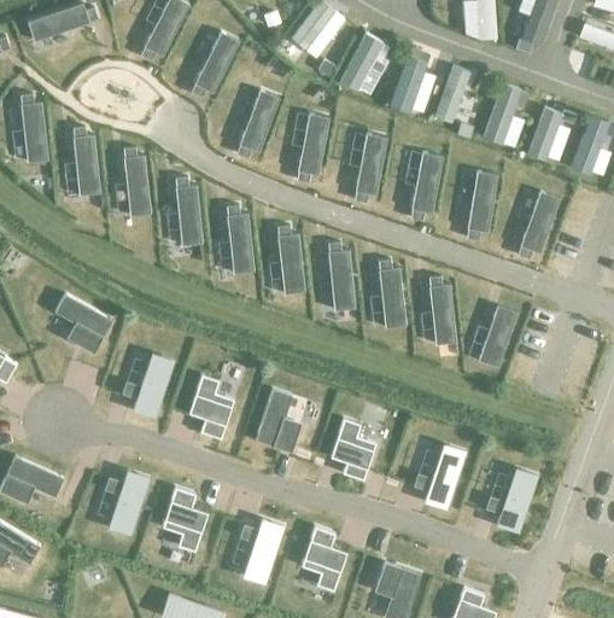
[(170,0),(146,46),(141,56),(152,60),(157,52),(164,56),(191,5),(181,0),(170,0)]
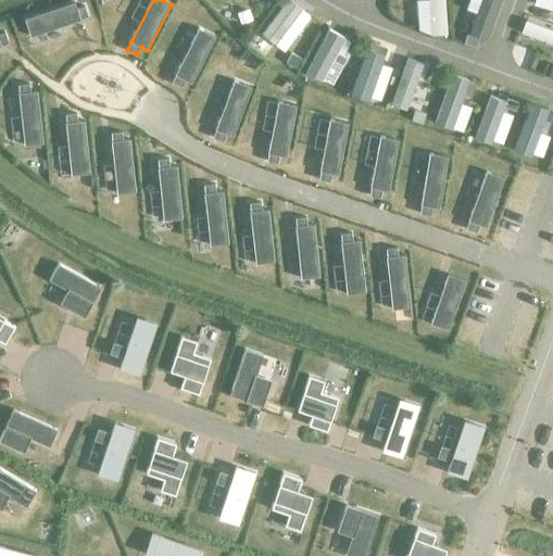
[(303,10),(289,0),(263,35),(277,45),(303,10)]
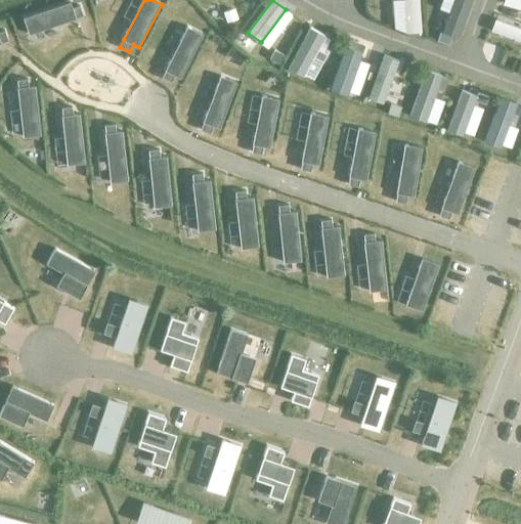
[(421,0),(405,0),(407,35),(424,34),(421,0)]
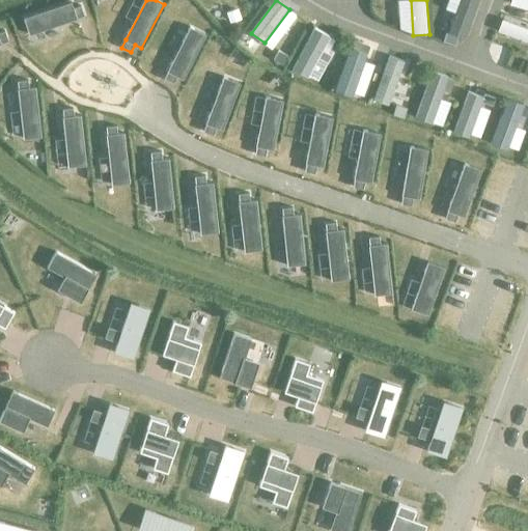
[(481,0),(463,0),(450,33),(461,37),(467,39),(481,0)]
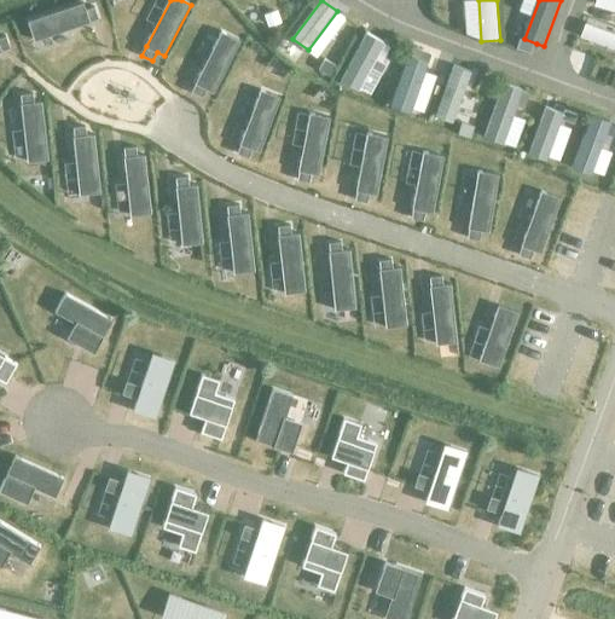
[(85,3),(29,21),(35,40),(91,22),(99,19),(96,7),(87,11),(85,3)]
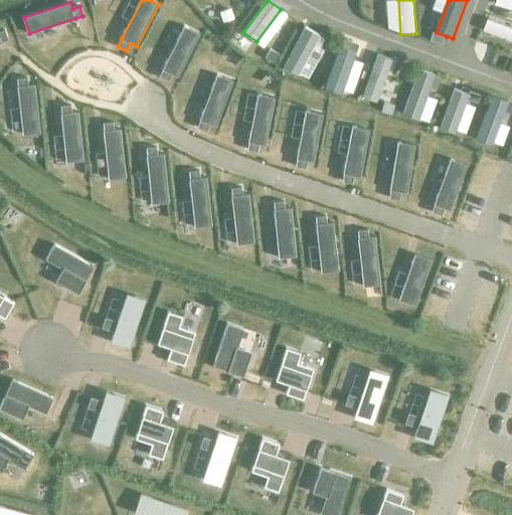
[(233,9),(221,13),(224,24),(236,20),(233,9)]
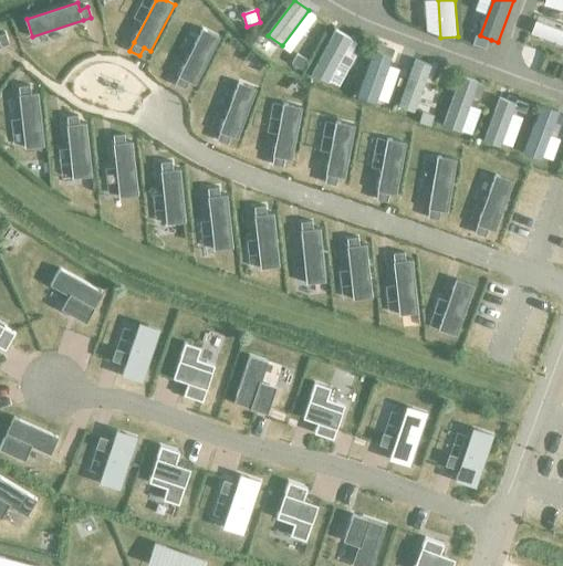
[(562,28),(539,21),(534,34),(562,43),(562,28)]
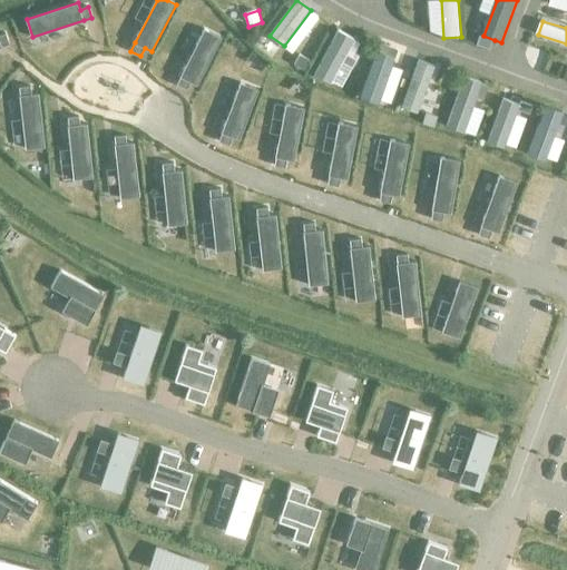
[(181,76),(177,84),(186,89),(191,81),(197,85),(222,37),(205,28),(181,76)]
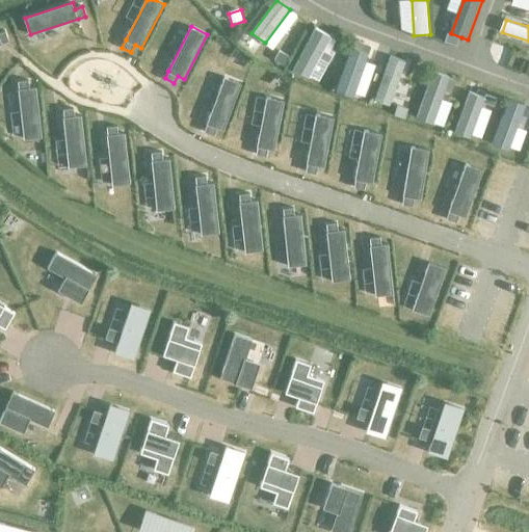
[(333,37),(317,29),(295,70),(310,78),(333,37)]
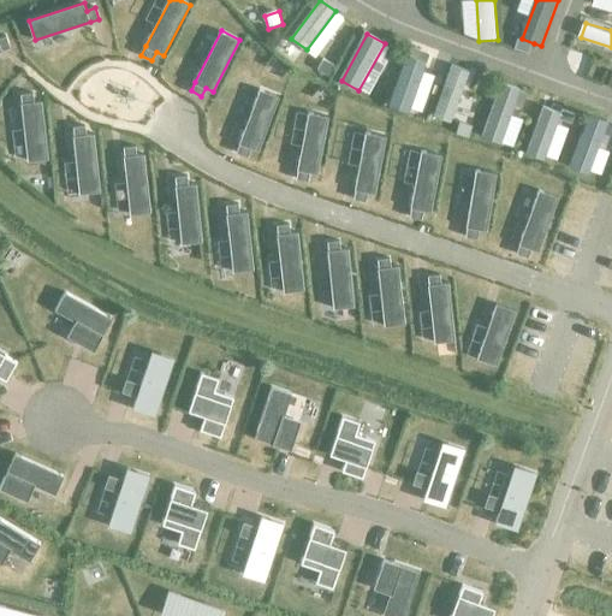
[(0,52),(1,52),(11,48),(7,37),(0,39),(0,52)]
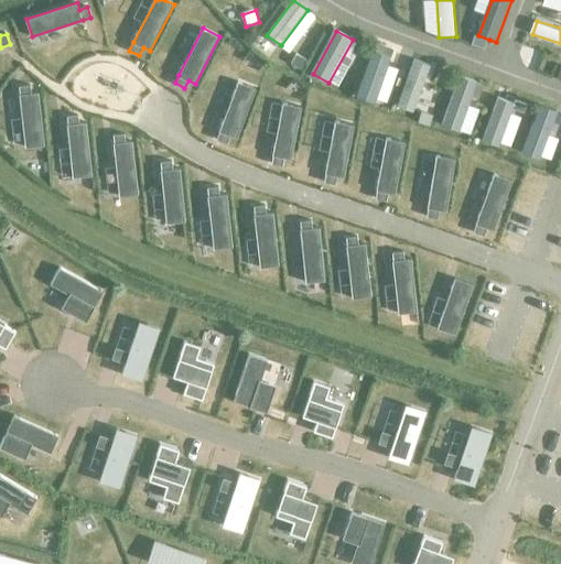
[(489,40),(478,35),(474,46),(485,51),(489,40)]
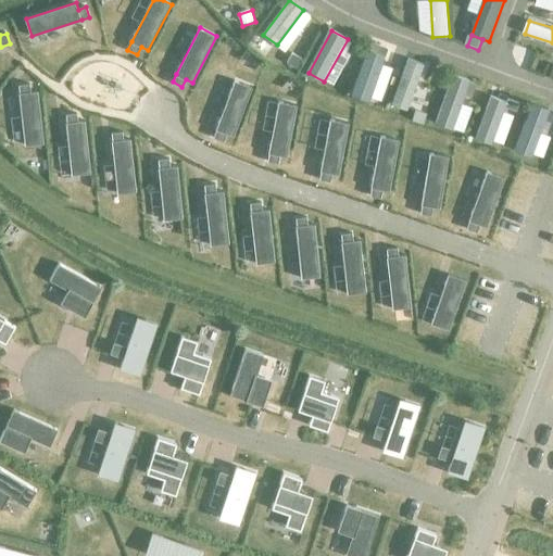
[(387,57),(368,50),(352,97),(369,103),(387,57)]
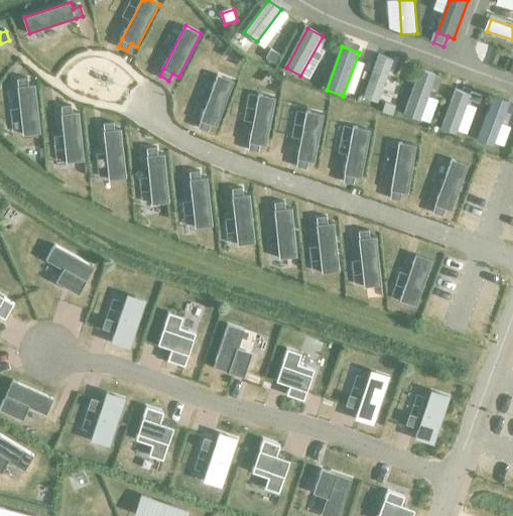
[(282,55),(272,50),(267,59),(277,65),(282,55)]
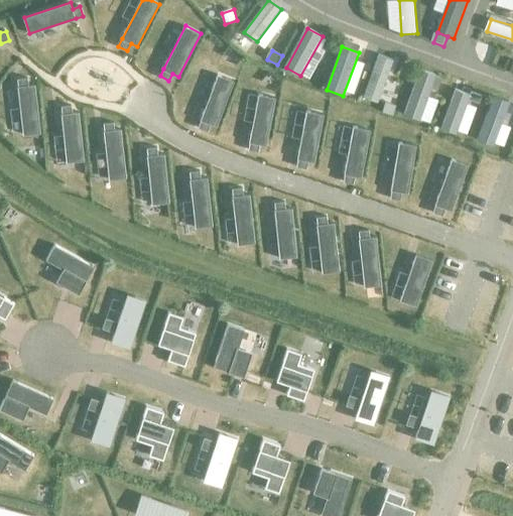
[(395,60),(380,55),(364,99),(379,104),(395,60)]
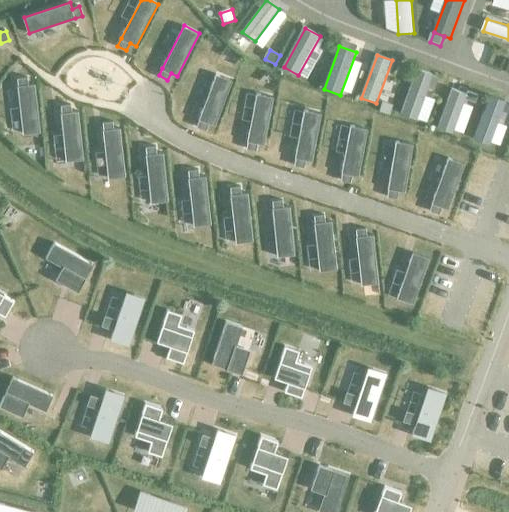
[(434,74),(418,69),(402,114),(418,120),(434,74)]
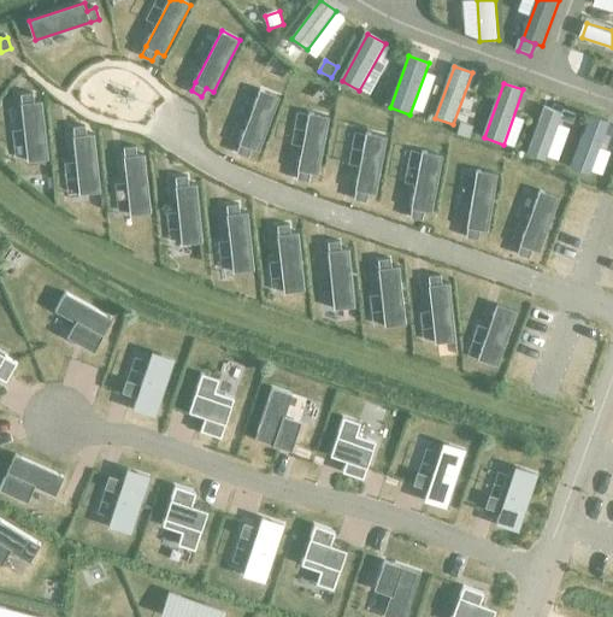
[(241,145),(237,153),(248,158),(252,148),(260,152),(280,98),(261,90),(241,145)]
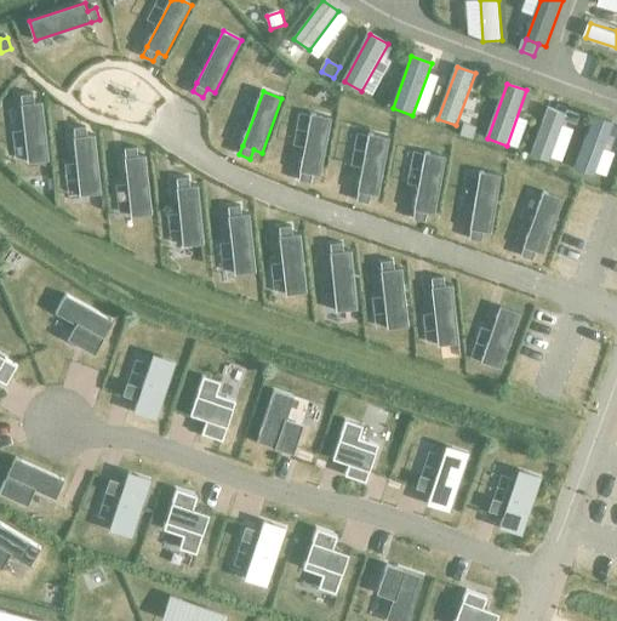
[(34,93),(22,95),(29,163),(50,160),(44,103),(35,103),(34,93)]
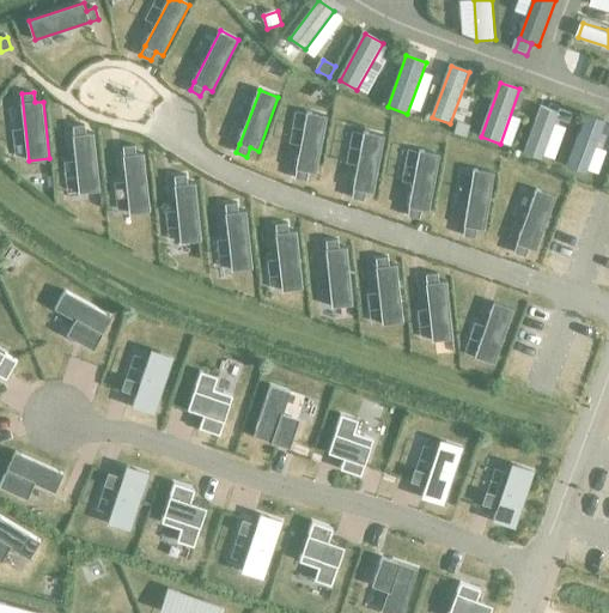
[(559,114),(542,107),(525,155),(543,161),(559,114)]
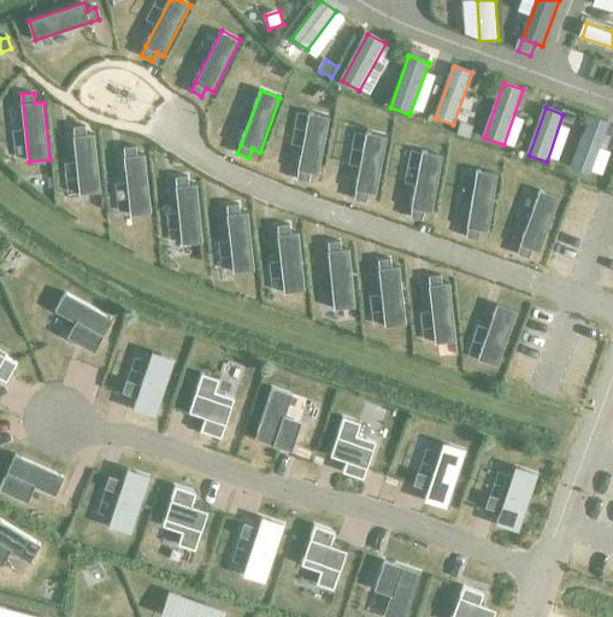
[(299,171),(298,181),(308,182),(311,174),(319,175),(330,118),(310,115),(299,171)]
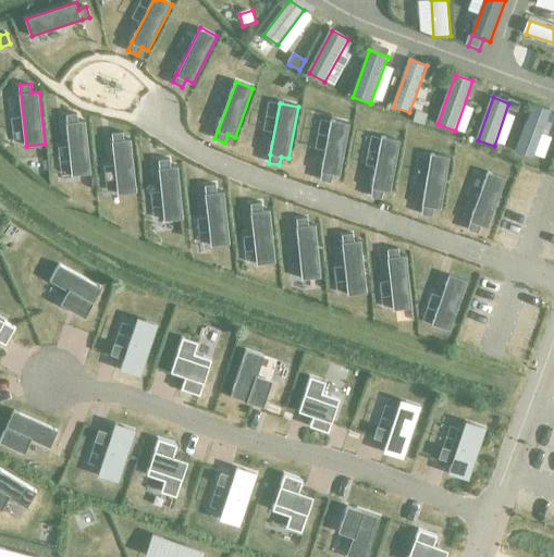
[(552,111),(534,106),(518,152),(536,159),(552,111)]
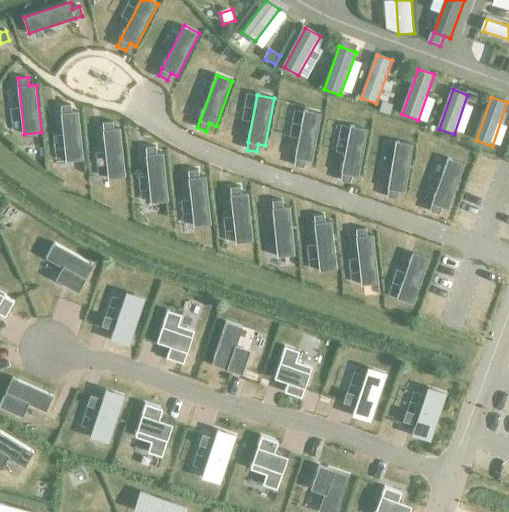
[(384,102),(381,112),(391,115),(394,105),(384,102)]
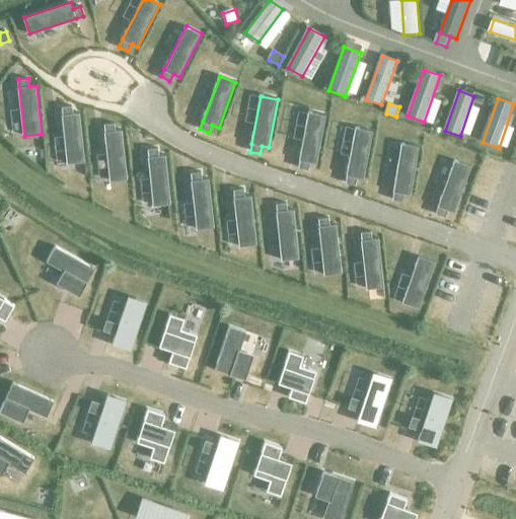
[(72,105),(62,107),(68,163),(85,161),(80,114),(73,114),(72,105)]
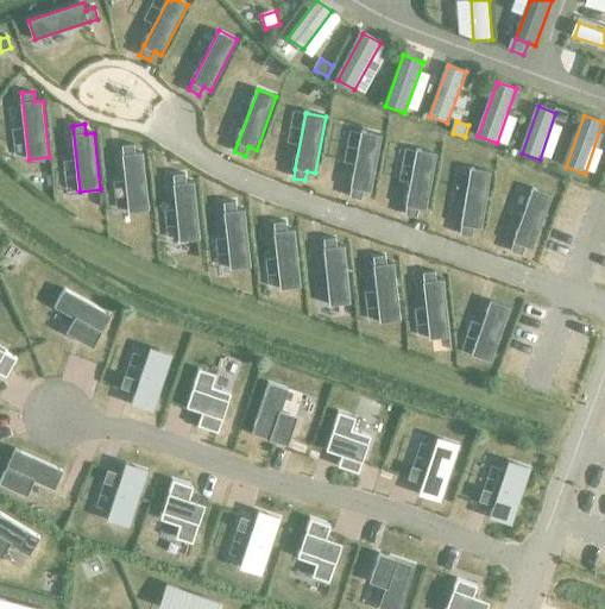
[(352,188),(351,198),(363,200),(364,190),(372,193),(383,136),(363,132),(352,188)]
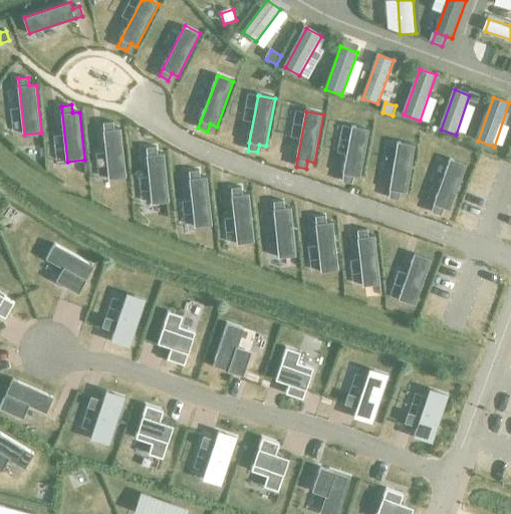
[(113,122),(103,123),(109,180),(125,178),(120,130),(114,131),(113,122)]
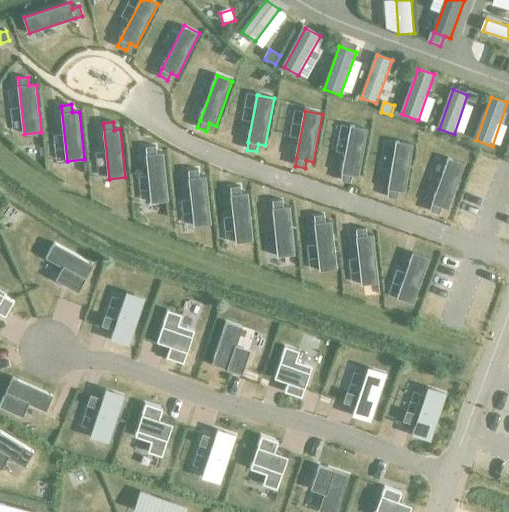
[(342,173),(341,181),(351,183),(352,175),(359,176),(368,129),(351,126),(342,173)]
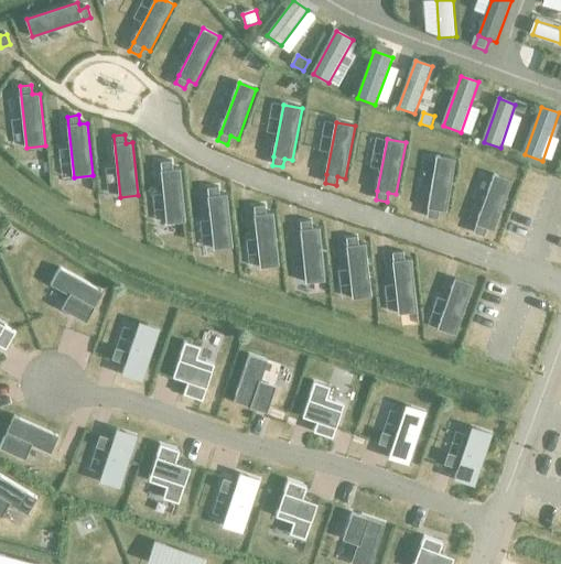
[(429,209),(428,218),(438,219),(440,210),(446,212),(455,160),(438,156),(429,209)]
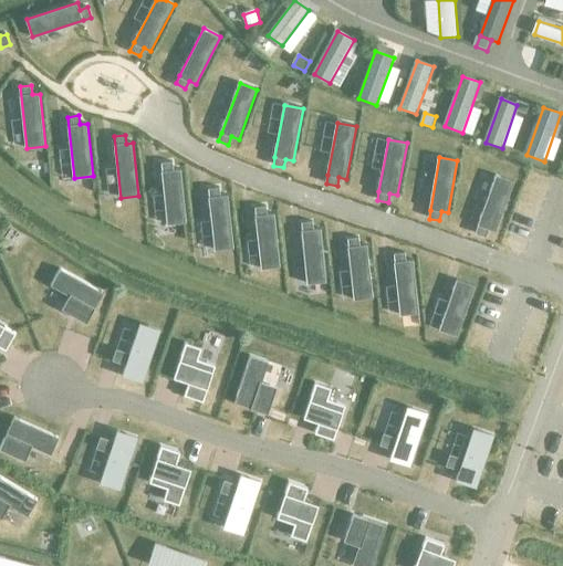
[(173,163),(162,164),(168,224),(186,223),(181,170),(174,171),(173,163)]
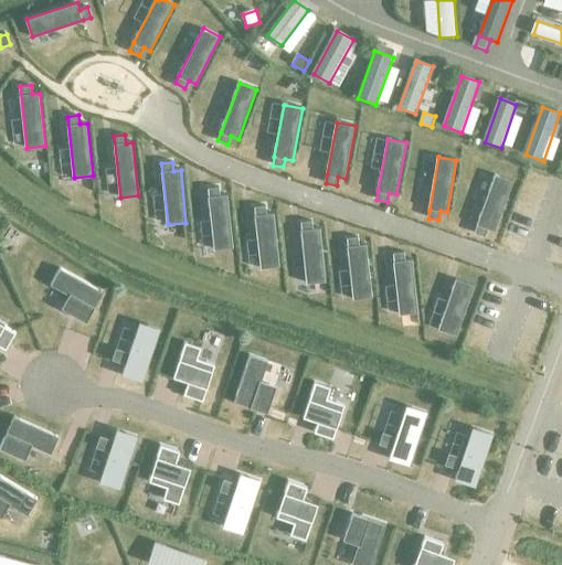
[(478,225),(475,233),(486,237),(488,228),(496,232),(513,181),(496,176),(478,225)]
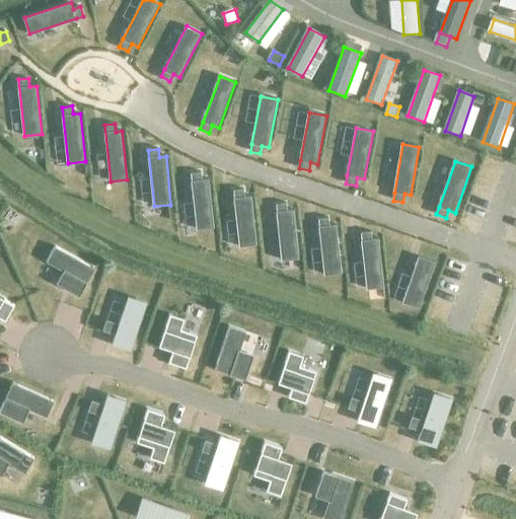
[(202,172),(192,173),(197,230),(214,228),(209,179),(202,180),(202,172)]
